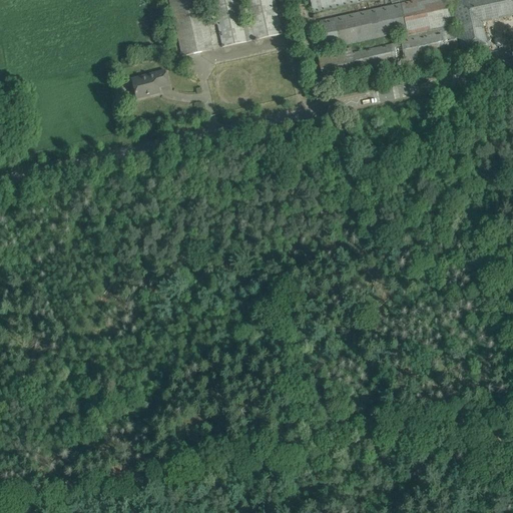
[(169,0),(182,56),(213,49),(208,27),(217,25),(216,20),(215,17),(206,18),(201,0),(169,0)]
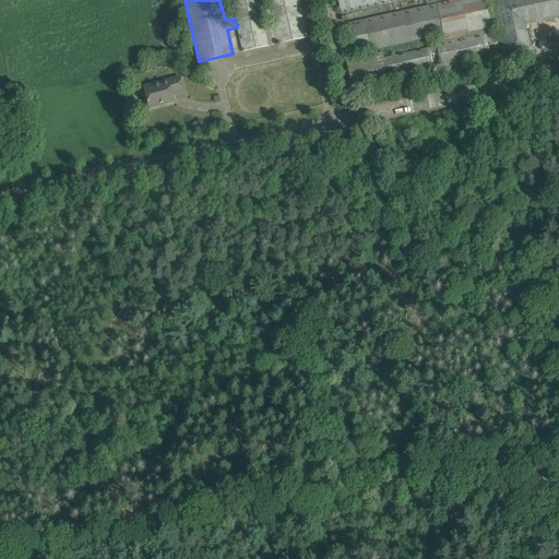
[(258,0),(230,0),(235,19),(236,22),(237,27),(242,51),(269,46),(269,43),(264,27),(258,0)]
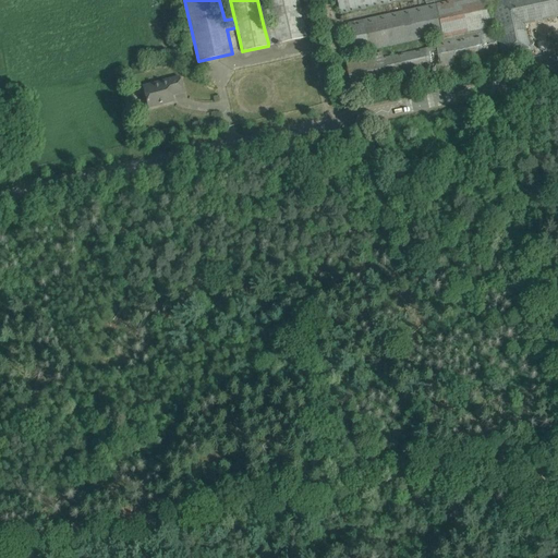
[(267,0),(273,25),(264,27),(268,43),(276,41),(277,44),(307,37),(299,0),(267,0)]
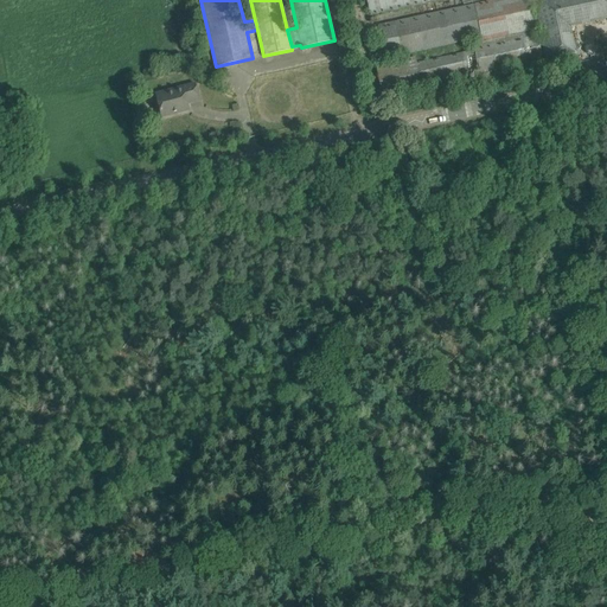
[(366,0),(370,16),(440,0),(366,0)]
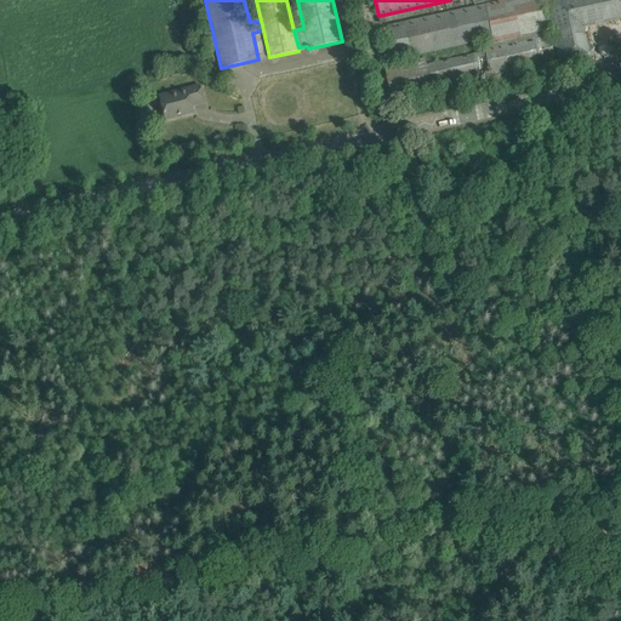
[(484,45),(550,30),(541,0),(508,0),(387,27),(394,60),(484,40),(484,45)]
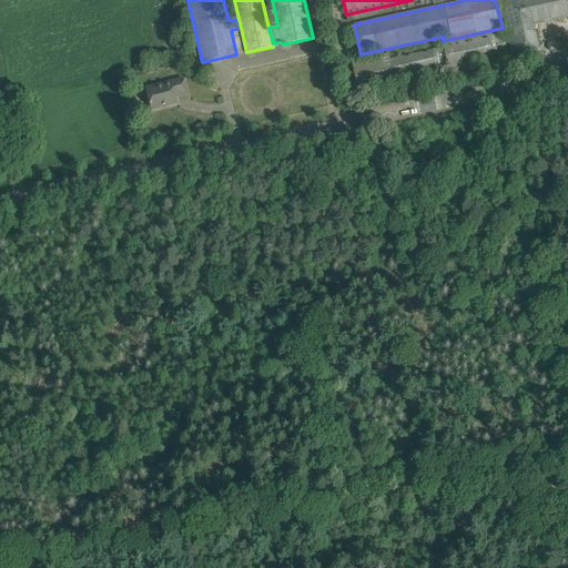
[(567,18),(567,0),(498,0),(510,56),(539,50),(534,26),(567,18)]
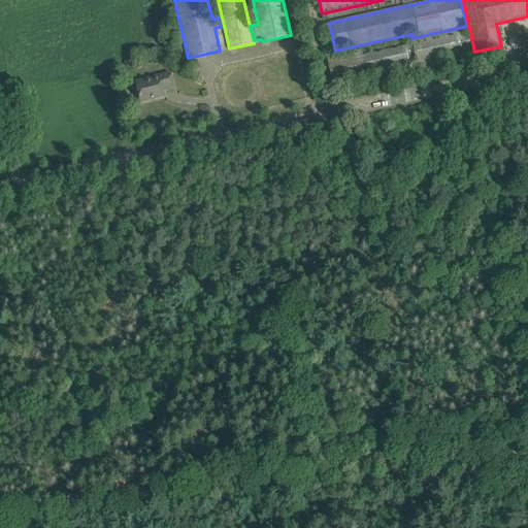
[(362,56),(361,51),(327,58),(333,87),(371,78),(370,74),(414,65),(415,67),(411,68),(413,72),(433,68),(431,61),(472,52),(468,32),(362,56)]
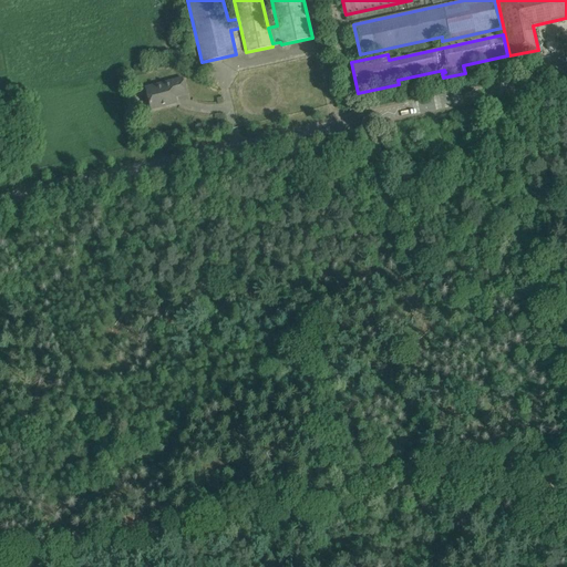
[(187,94),(184,83),(183,79),(145,88),(151,110),(177,103),(175,96),(187,94)]
